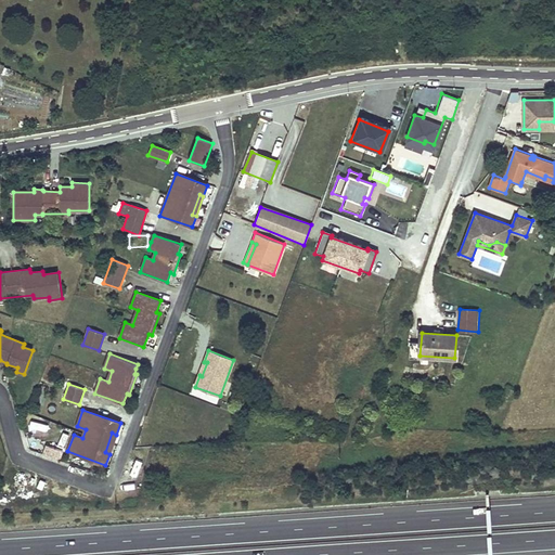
[(110,454),(116,435),(112,433),(105,452),(110,454)]
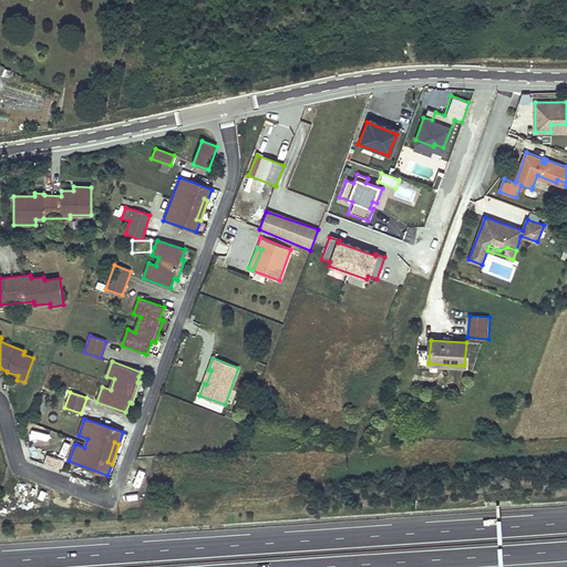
[(49,455),(45,464),(61,468),(63,461),(49,455)]
